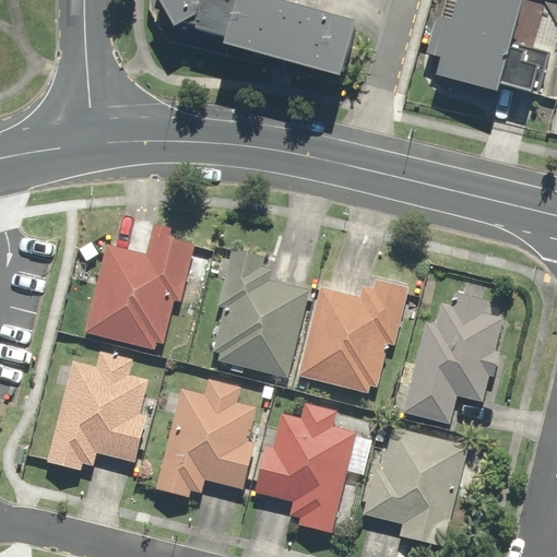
[(157,0),(174,34),(341,80),(356,25),(263,0),(157,0)]
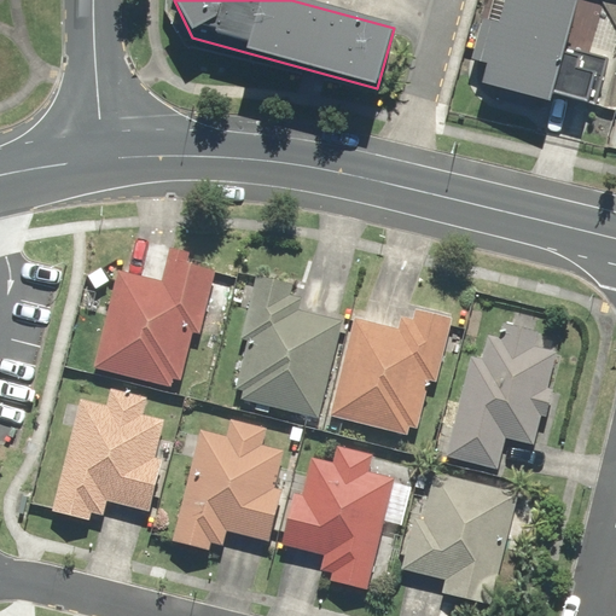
[(553,93),(586,102),(594,70),(577,67),(580,53),(564,50),(576,1),(571,0),(504,0),(499,23),(480,18),(469,60),(488,65),(483,87),(551,103),(553,93)]
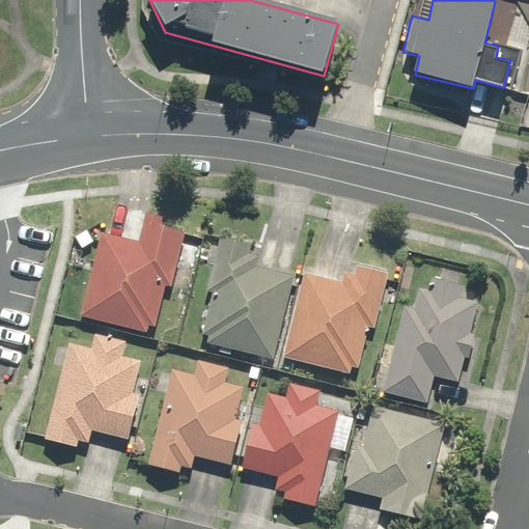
[(161,217),(145,213),(138,243),(101,233),(79,316),(146,333),(148,326),(154,327),(164,283),(172,285),(186,232),(159,225),(161,217)]
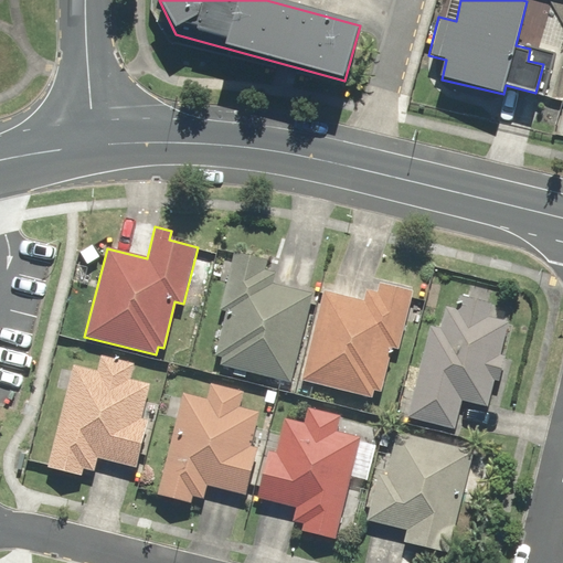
[(267,259),(233,251),(219,305),(226,307),(215,353),(221,356),(219,364),(289,382),(311,293),(273,283),(275,273),(264,271),(267,259)]
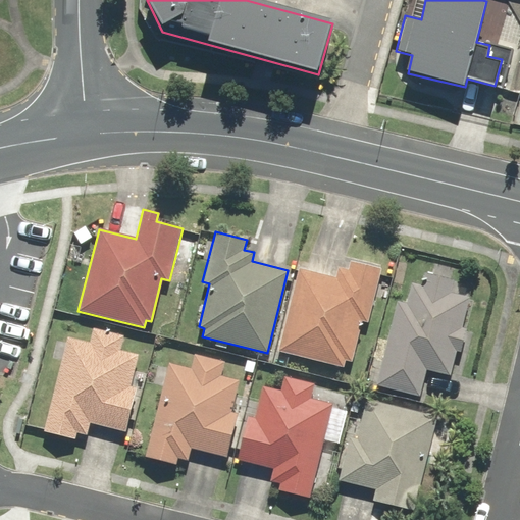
[(334,275),(297,266),(277,351),(345,367),(347,358),(352,360),(361,322),(368,324),(381,267),(339,257),(334,275)]
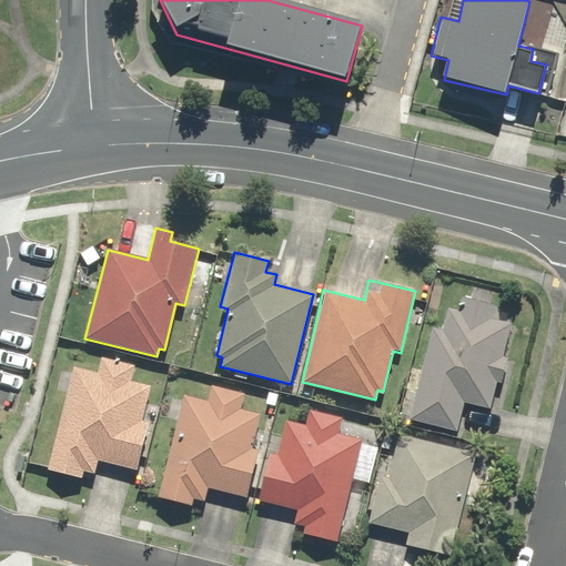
[(460,311),(447,307),(442,330),(430,326),(411,406),(411,408),(408,417),(456,430),(463,402),(489,408),(496,382),(501,383),(507,356),(502,355),(509,322),(491,317),(494,304),(463,296),(460,311)]
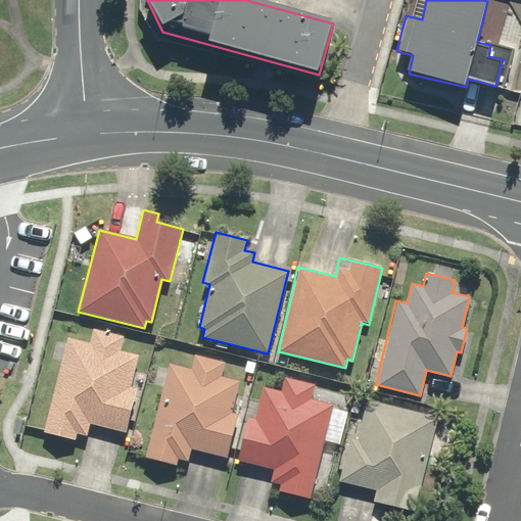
[(89,422),(126,431),(137,388),(130,386),(138,356),(119,350),(123,335),(93,327),(89,343),(67,337),(43,433),(73,441),(75,433),(86,435),(89,422)]
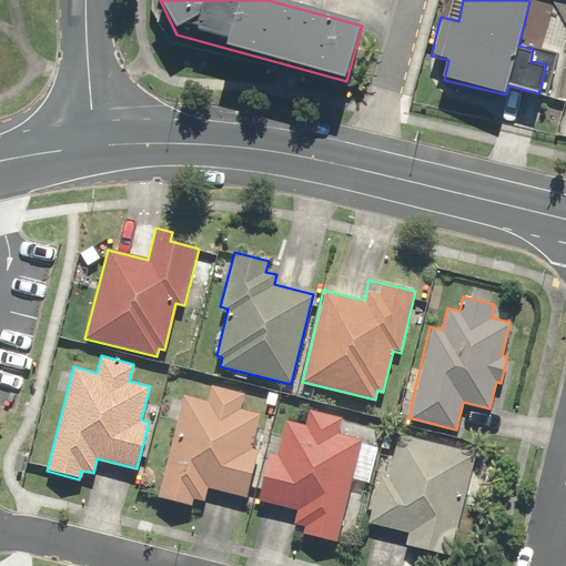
[(240,408),(243,392),(210,386),(208,403),(177,397),(159,498),(192,504),(193,497),(205,499),(208,488),(243,494),(258,412),(240,408)]
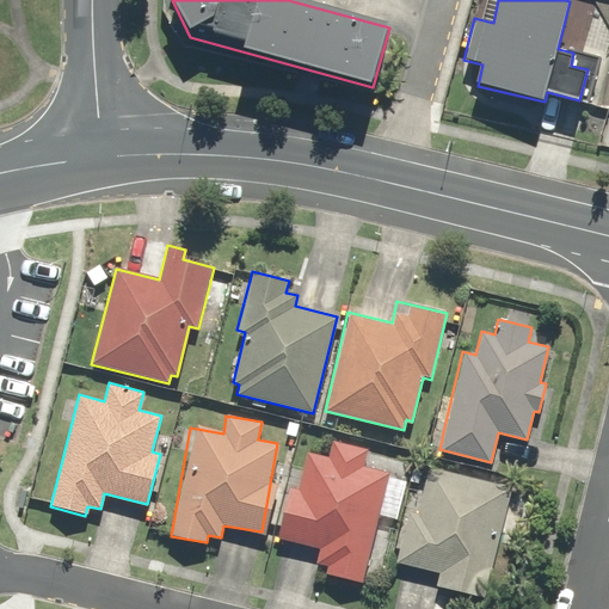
[(362,583),(388,472),(362,466),(365,448),(331,441),(327,457),(306,453),(297,487),(290,485),(278,539),(319,548),(315,563),(328,565),(326,576),(362,583)]
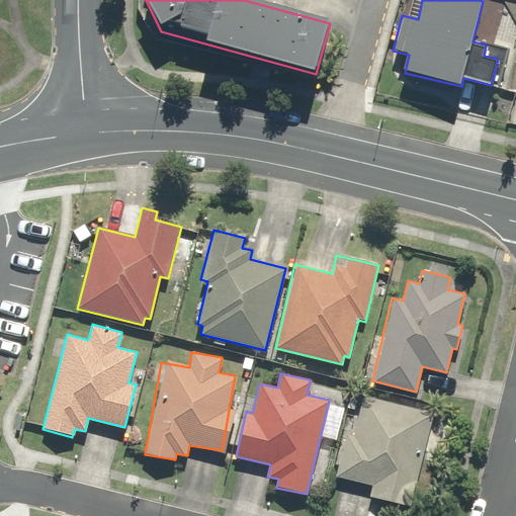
[(431,412),(363,396),(354,434),(345,432),(335,478),(371,486),(369,497),(410,506),(431,412)]
